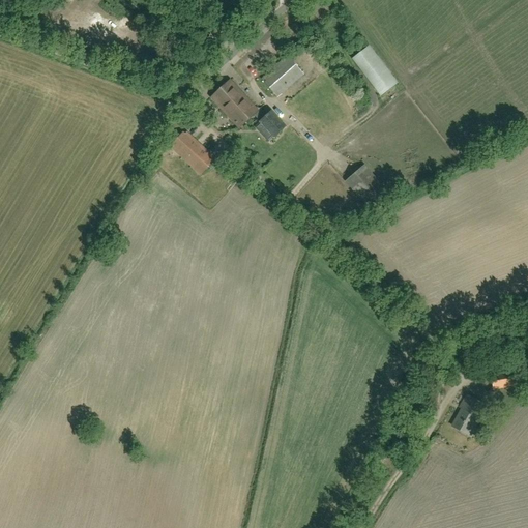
[(370,45),(352,58),(381,95),(399,82),(370,45)]
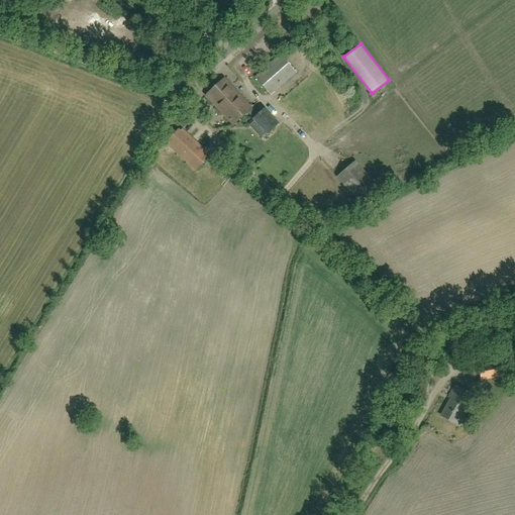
[(269,94),(294,71),(278,53),(252,76),(269,94)]
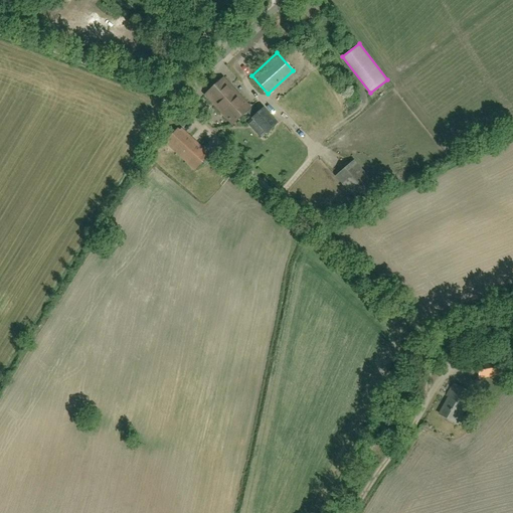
[(221,76),(215,82),(203,94),(230,123),(244,110),(250,117),(265,132),(276,121),(262,107),(257,111),(250,104),(248,106),(221,76)]
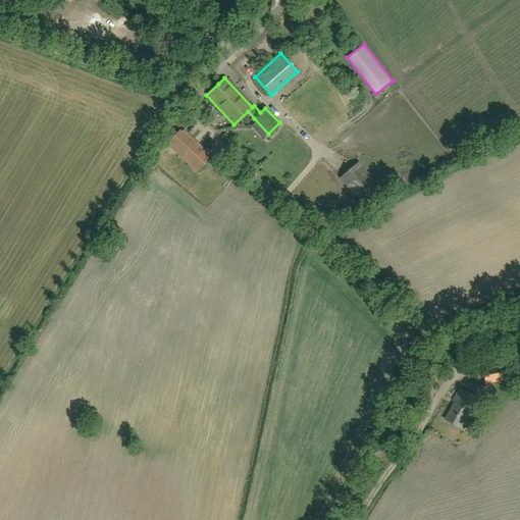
[(209,155),(182,130),(180,131),(178,127),(166,141),(168,143),(167,144),(195,170),(209,155)]
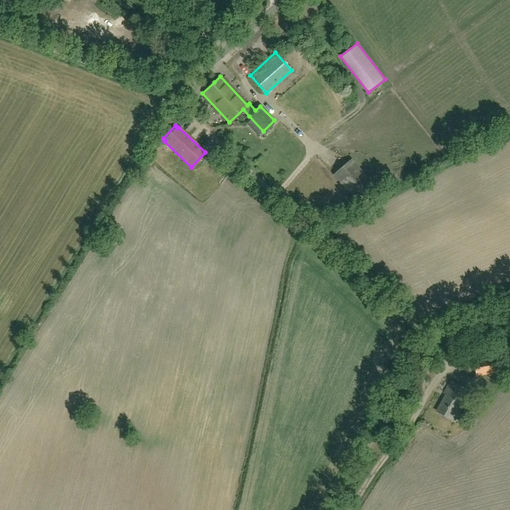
[(350,158),(332,174),(354,199),(372,184),(350,158)]
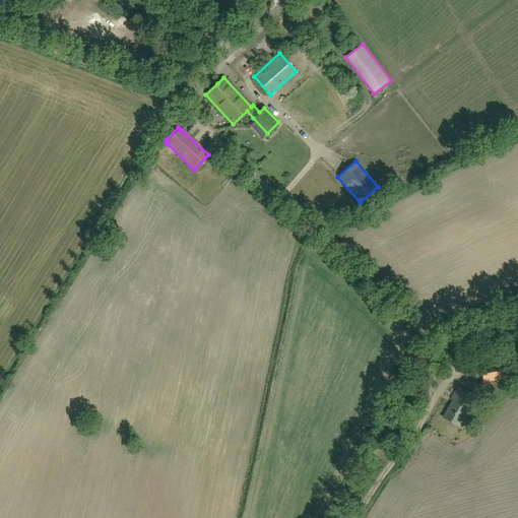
[(482,380),(503,377),(500,363),(480,366),(482,380)]
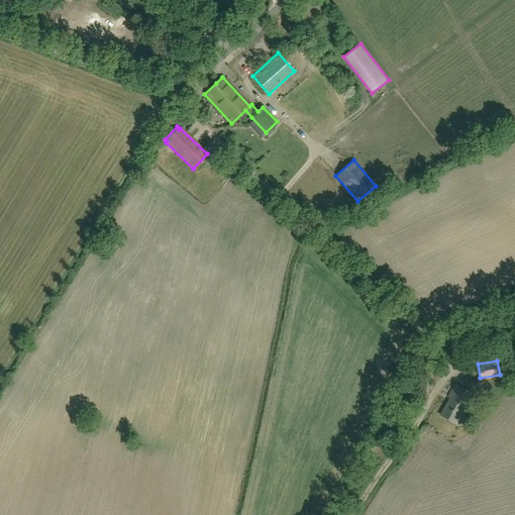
[(467,404),(473,394),(454,384),(446,396),(448,397),(439,414),(456,424),(468,404),(467,404)]
